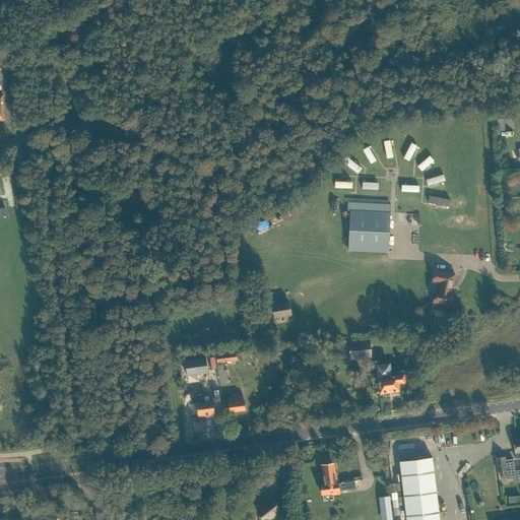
[(493,117),(493,119),(495,119),(496,131),(505,130),(504,118),(503,118),(503,116),(493,117)]
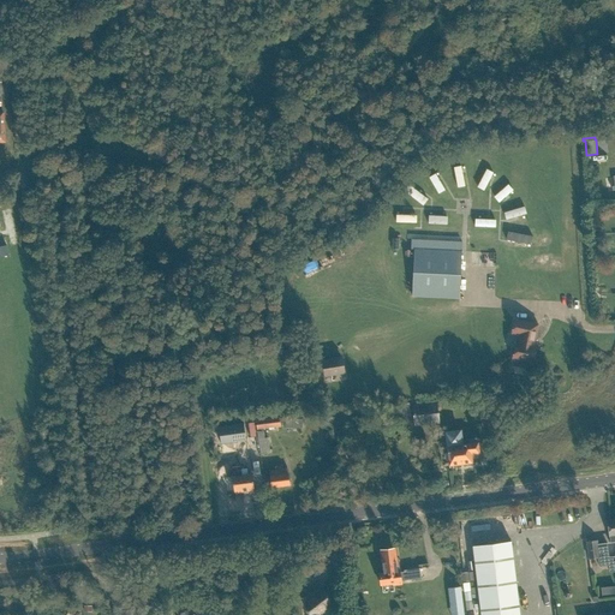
[(415,248),(411,296),(458,299),(461,251),(415,248)]
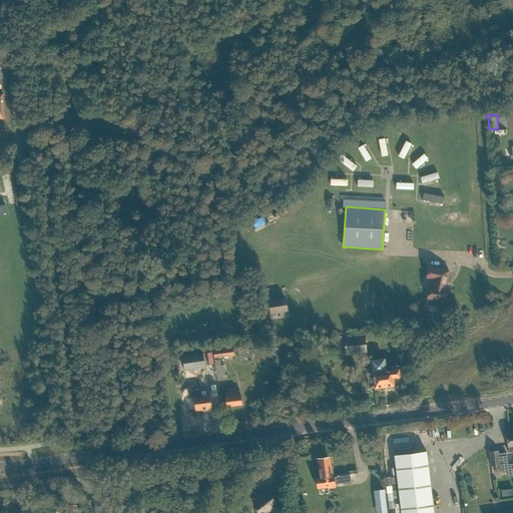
[(429,266),(426,278),(434,280),(432,286),(430,286),(429,289),(428,289),(426,299),(445,303),(448,290),(445,289),(449,270),(429,266)]
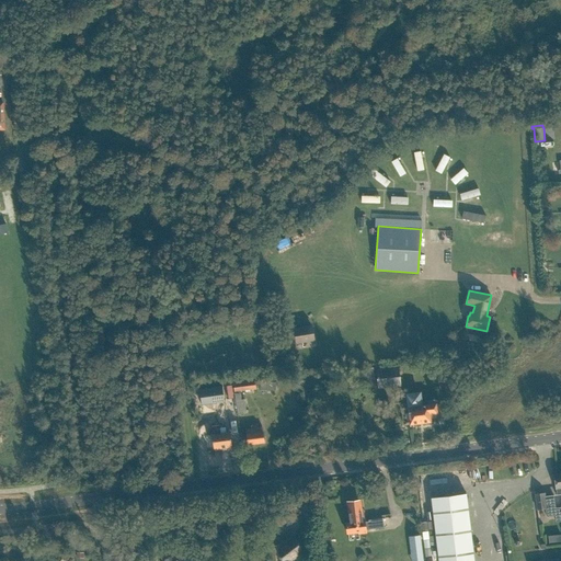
[(311,325),(293,329),(296,344),(315,341),(311,325)]
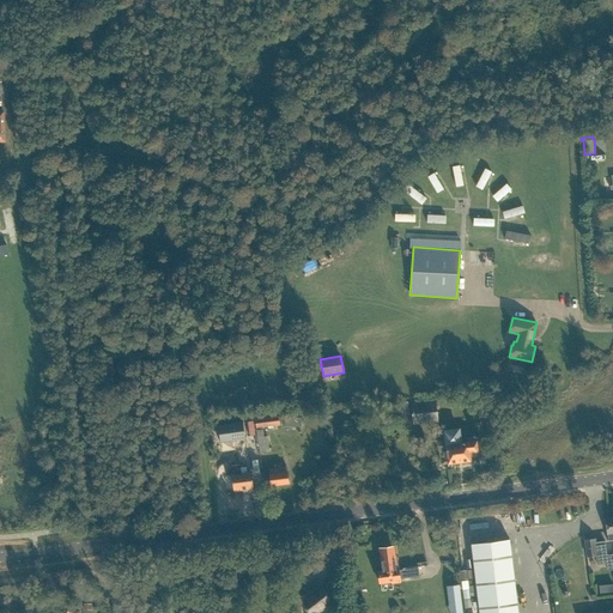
[(408,401),(398,402),(400,418),(410,417),(408,401)]
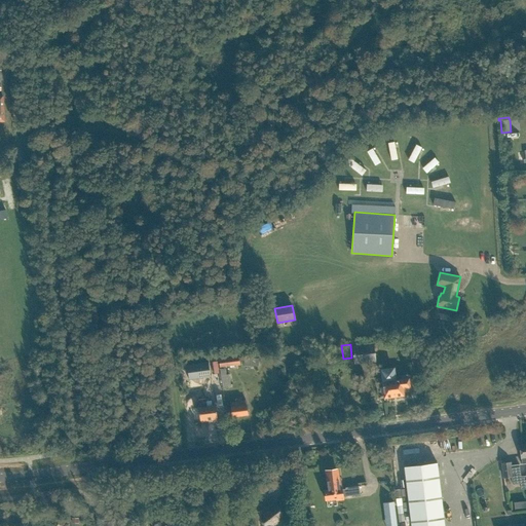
[(374,344),(353,346),(354,359),(375,357),(374,344)]
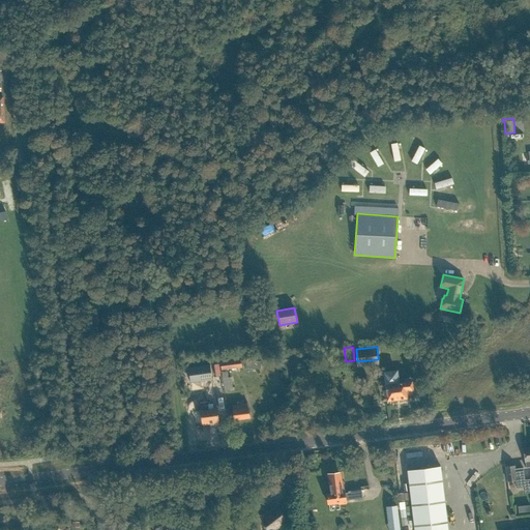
[(240,359),(221,361),(222,370),(241,367),(240,359)]
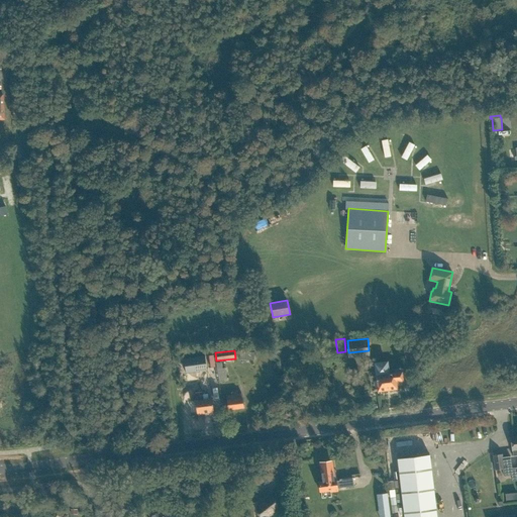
[(254,351),(239,352),(239,359),(254,359),(254,351)]
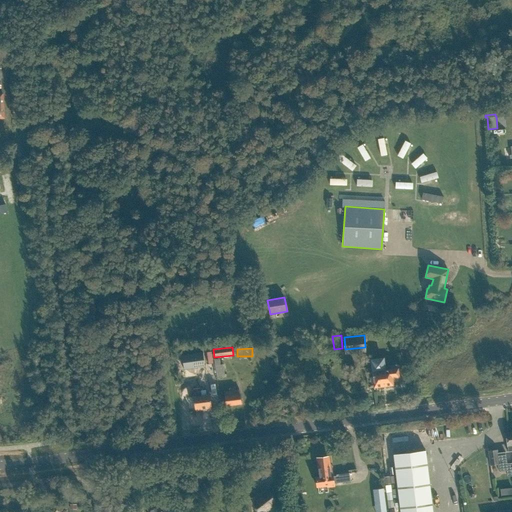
[(203,352),(182,355),(182,356),(183,356),(185,368),(184,368),(184,369),(205,366),(203,352)]
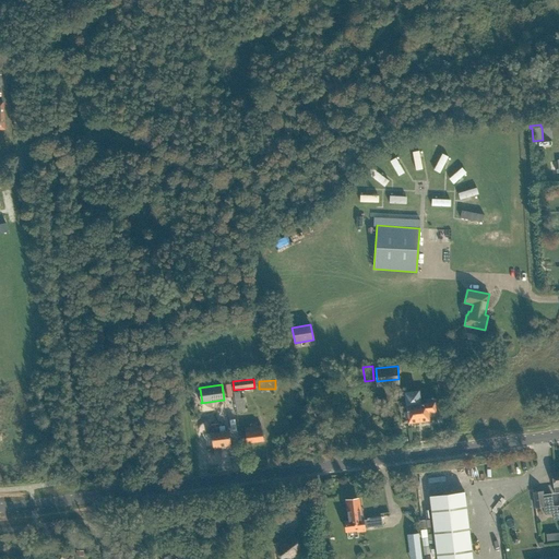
[(239,391),(234,392),(237,412),(247,411),(247,408),(245,408),(244,397),(240,397),(239,391)]
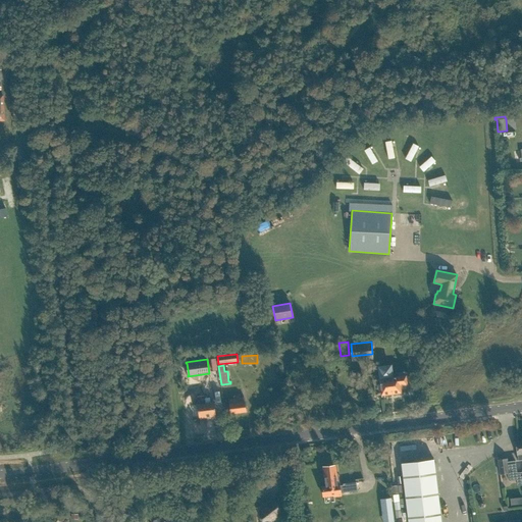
[(379,379),(381,395),(400,393),(400,385),(407,384),(406,374),(405,374),(405,372),(398,372),(398,377),(392,378),(389,366),(378,367),(379,379)]
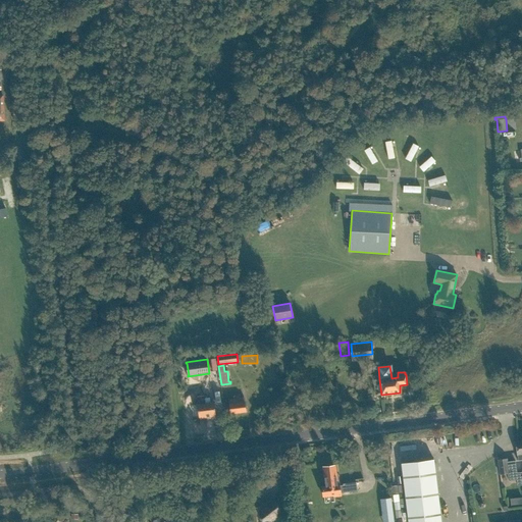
[(197,399),(196,399),(199,417),(215,415),(213,402),(211,403),(210,397),(204,398),(203,396),(197,397),(197,399)]
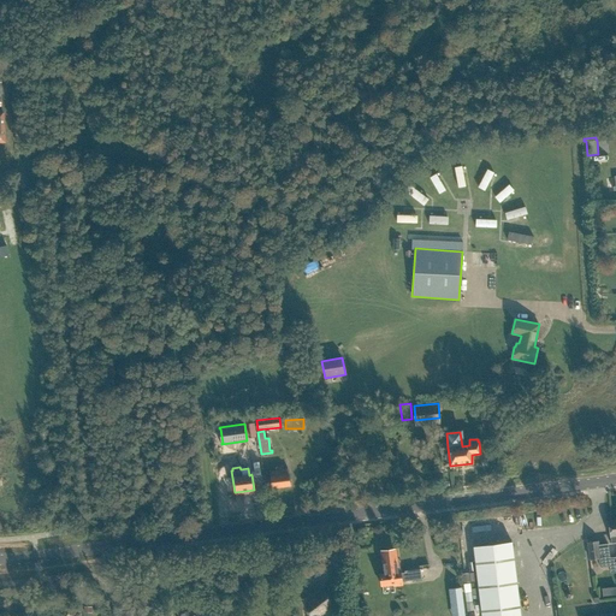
[(276,471),(270,472),(272,489),(290,486),(288,469),(284,471),(283,467),(276,467),(276,471)]
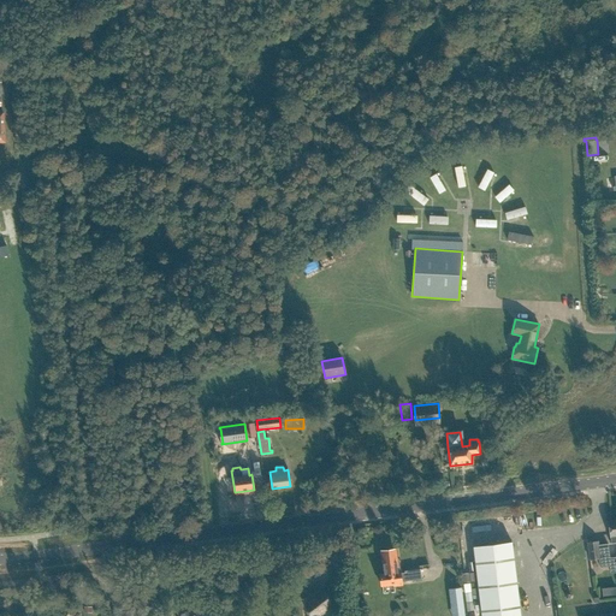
[(590,560),(599,558),(610,557),(608,543),(599,544),(598,540),(587,542),(590,560)]
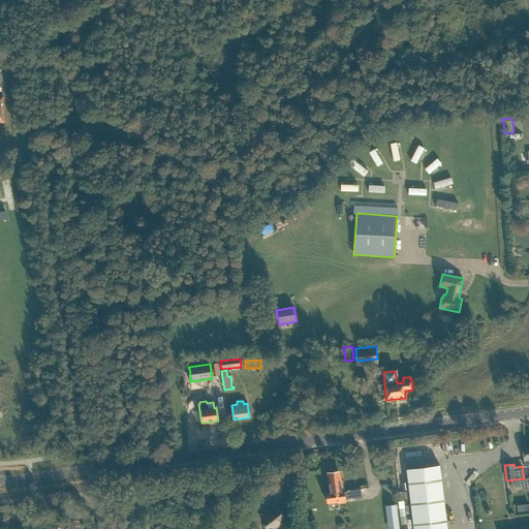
[(446,528),(440,465),(407,468),(413,528),(446,528)]
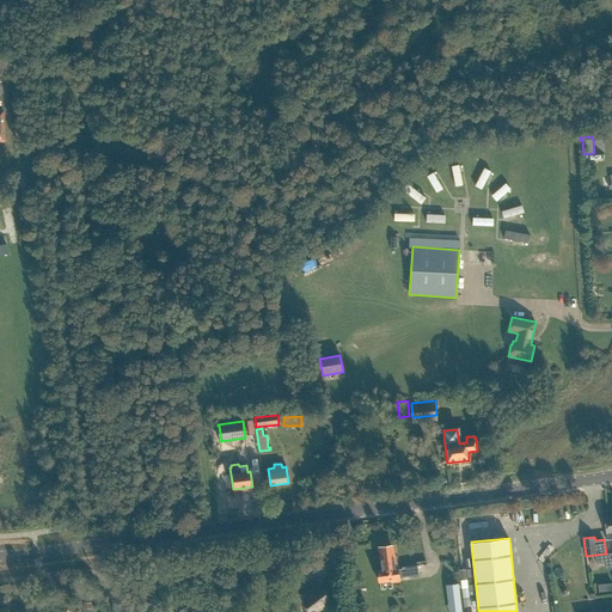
[(383,569),(377,570),(378,582),(390,581),(391,582),(399,581),(399,577),(418,575),(417,565),(398,568),(398,567),(397,567),(396,555),(392,555),(391,545),(379,548),(383,569)]
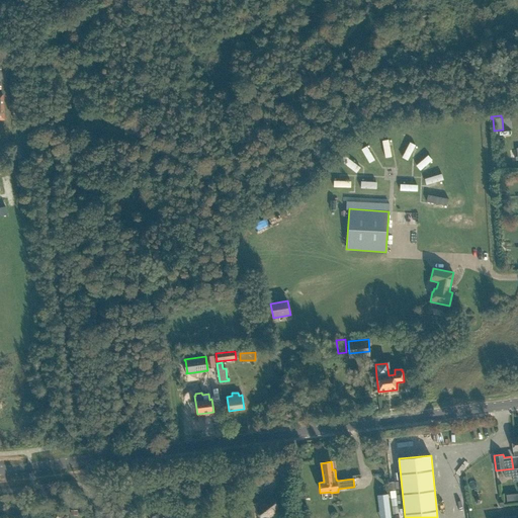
[(517,466),(513,468),(504,469),(505,477),(512,476),(513,482),(517,480),(517,466)]
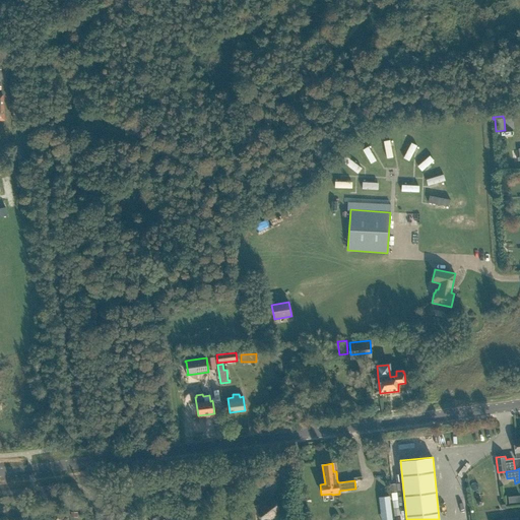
[(389,496),(379,497),(381,511),(381,519),(390,519),(392,519),(391,510),(389,496)]
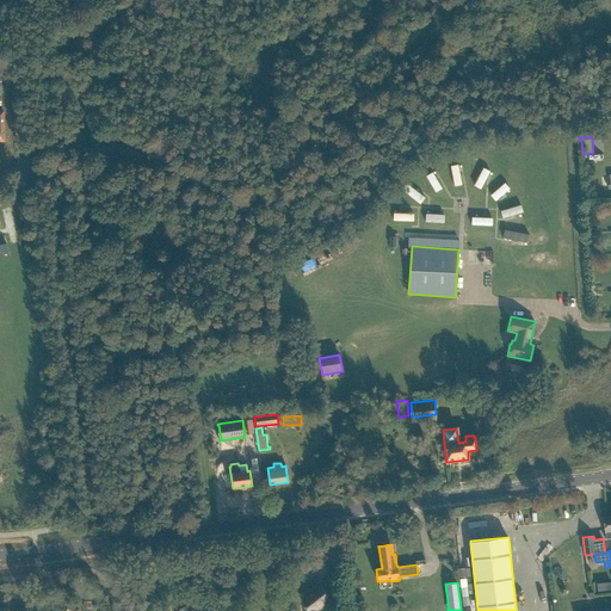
[(314,610),(328,602),(327,591),(318,586),(304,596),(304,605),(314,610)]
